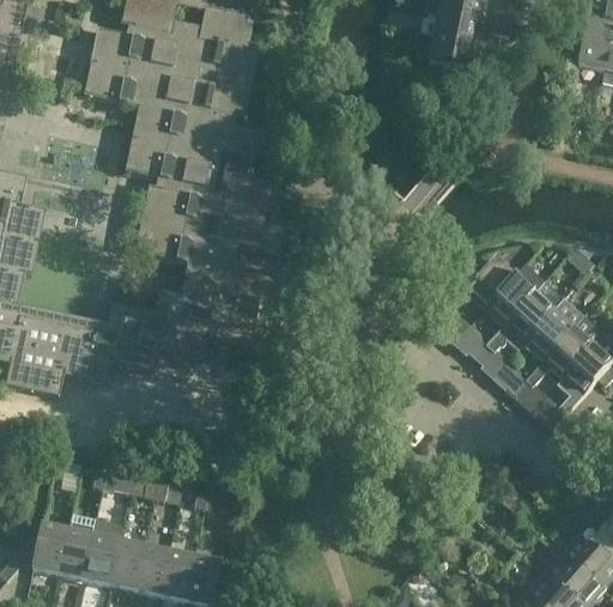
[(127,0),(122,24),(128,25),(126,34),(99,29),(85,95),(140,105),(126,170),(157,176),(155,186),(150,184),(135,250),(186,261),(180,292),(158,287),(153,309),(110,301),(105,322),(20,303),(8,359),(4,381),(59,393),(64,371),(107,381),(111,359),(155,369),(159,346),(201,356),(206,334),(249,344),(259,299),(232,293),(234,284),(240,285),(244,262),(234,260),(236,244),(255,248),(269,183),(252,178),(253,176),(247,175),(249,163),(255,164),(261,131),(235,125),(237,116),(242,116),(256,50),(246,48),(252,16),(207,6),(202,26),(171,19),(175,0),(127,0)]
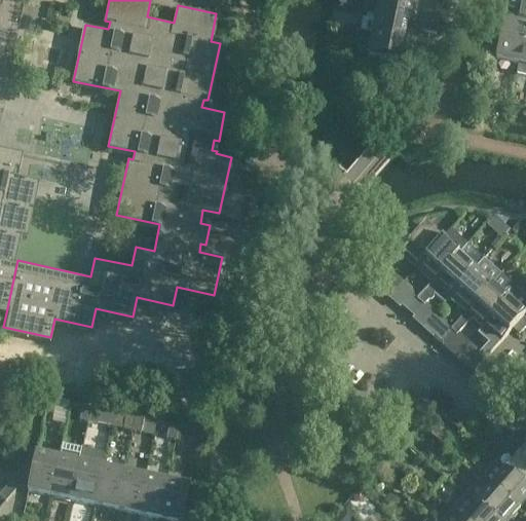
[(378,0),(377,7),(413,15),(416,0),(378,0)]
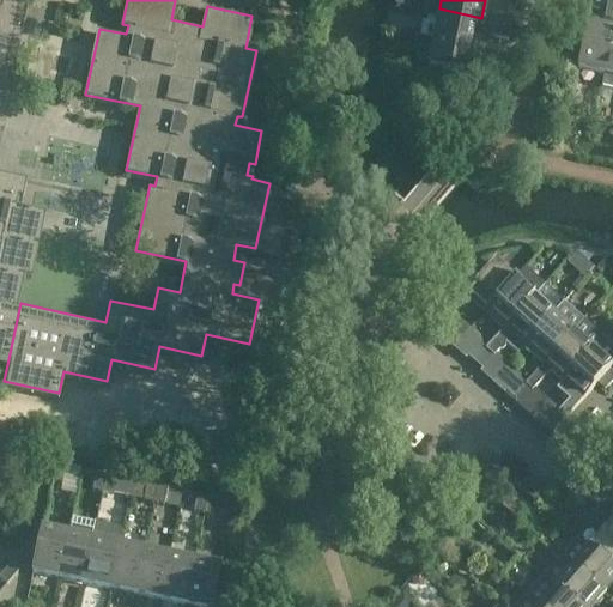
[(481,18),(439,8),(434,35),(477,43),(481,18)]
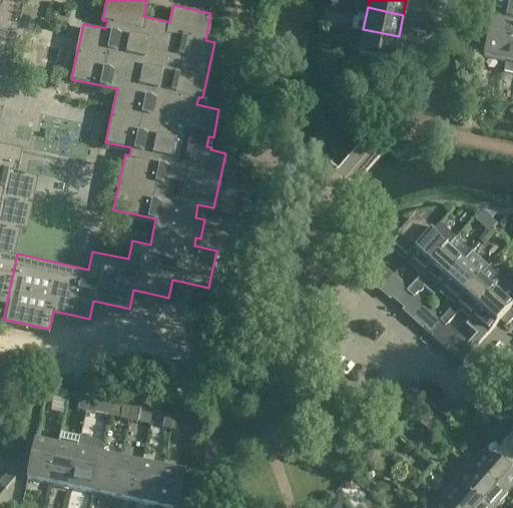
[(427,20),(429,12),(414,9),(413,17),(427,20)]
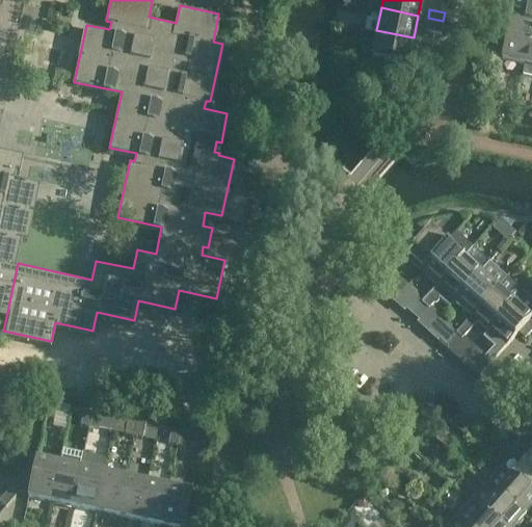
[(443,21),(428,18),(426,27),(441,30),(443,21)]
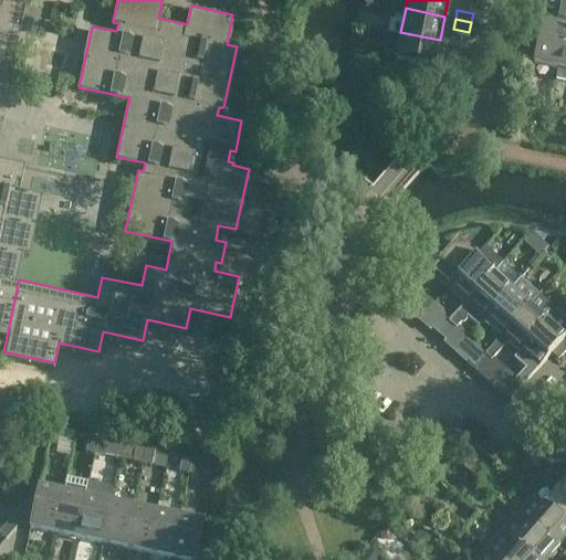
[(565,24),(541,19),(533,59),(557,64),(565,24)]
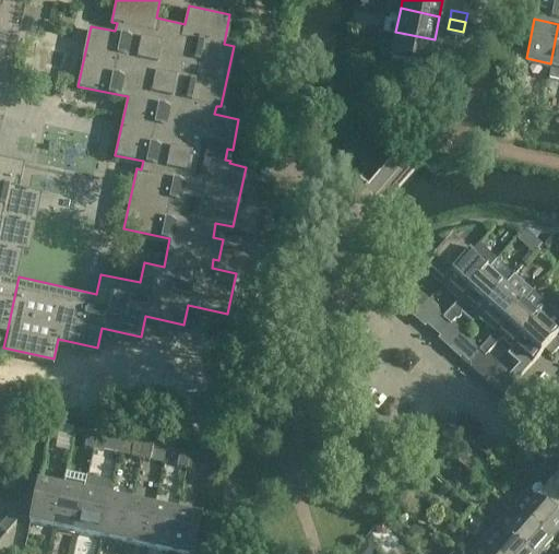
[(435,39),(395,32),(390,56),(429,63),(435,39)]
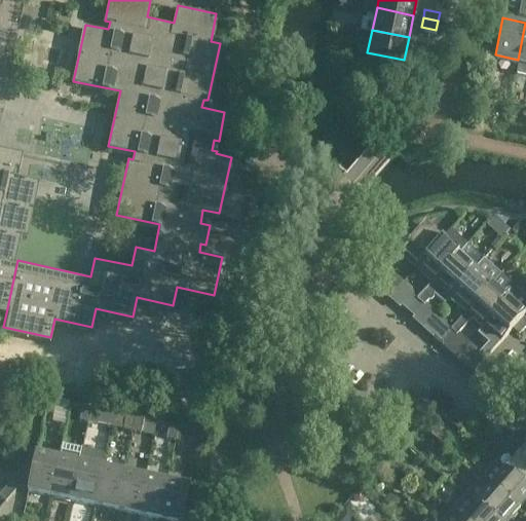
[(414,62),(428,65),(430,57),(415,52),(414,62)]
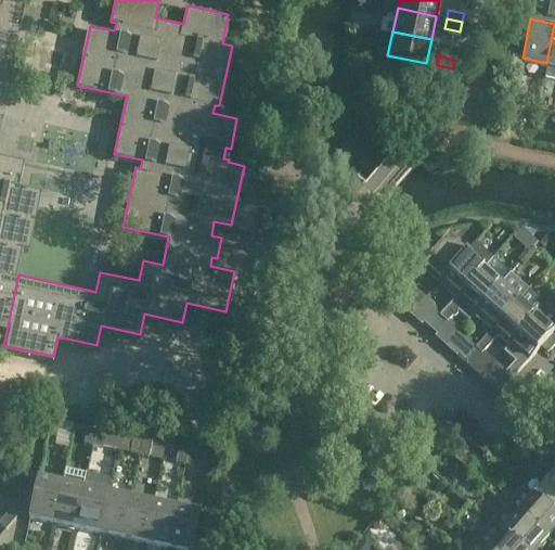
[(0,323),(8,325),(18,275),(13,273),(20,246),(26,247),(39,188),(14,183),(15,175),(21,176),(24,160),(0,154),(0,323)]
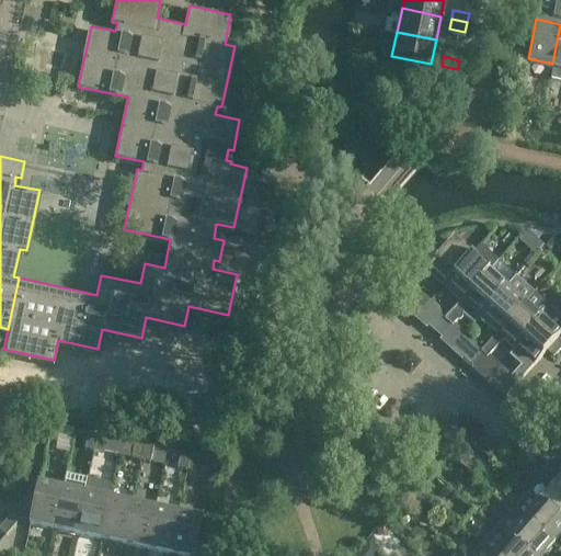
[(451,236),(437,251),(425,265),(444,282),(469,252),(451,236)]
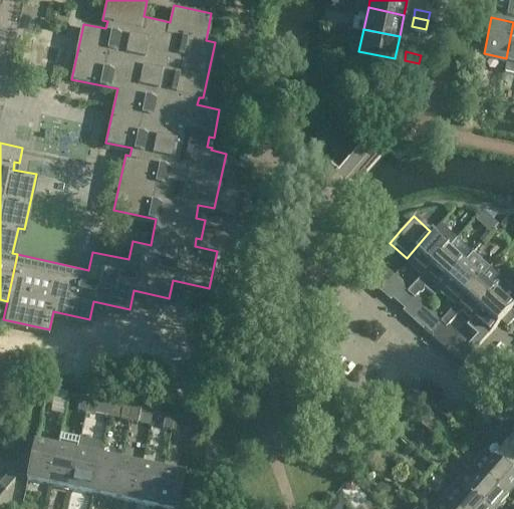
[(430,231),(407,258),(423,272),(446,245),(430,231)]
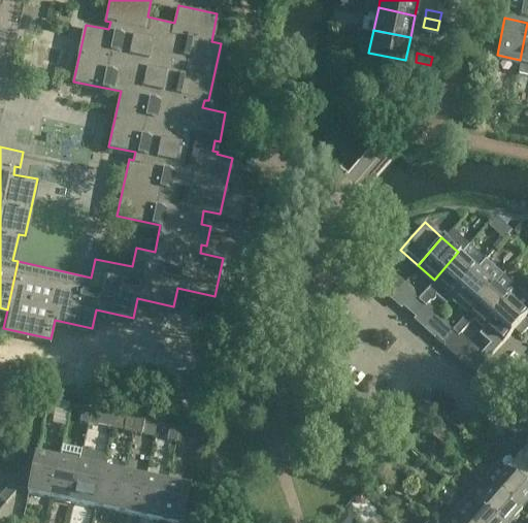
[(434,280),(451,294),(475,267),(458,252),(434,280)]
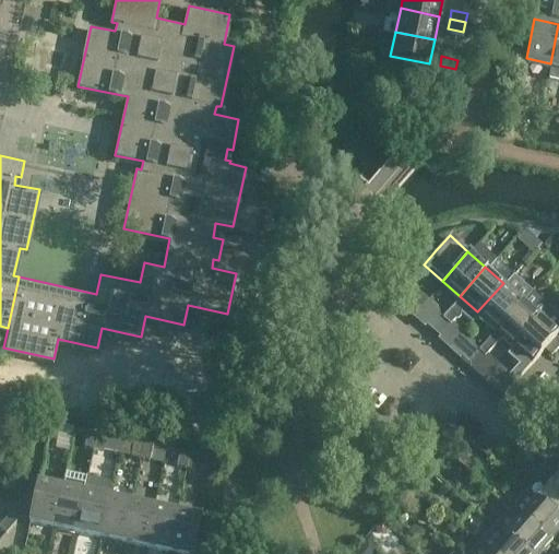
[(495,328),(531,287),(513,271),(503,283),(477,311),(495,328)]
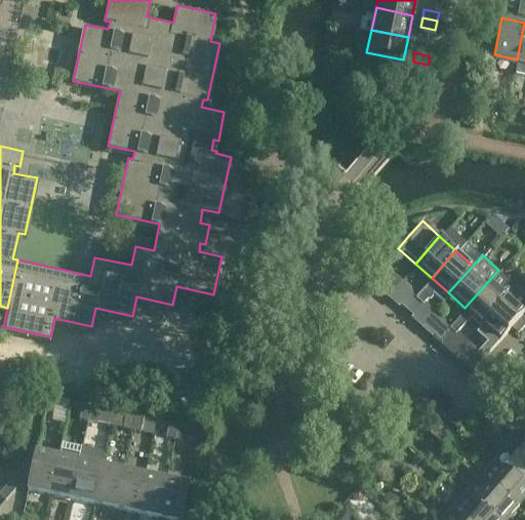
[(382,266),(372,276),(378,282),(387,273),(386,269),(382,266)]
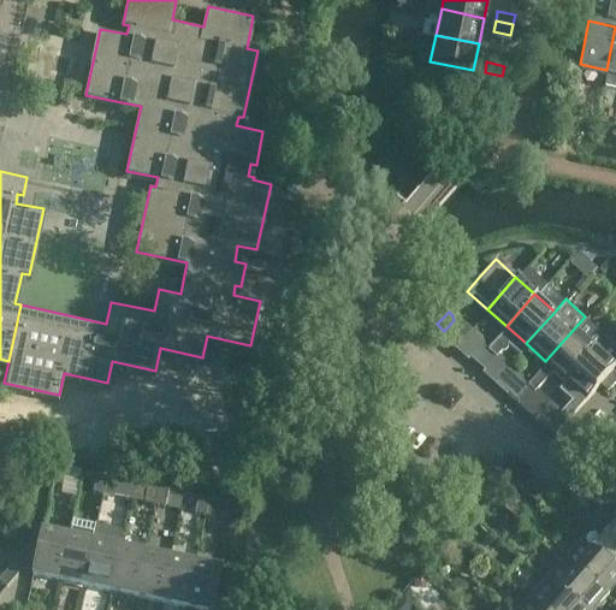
[(564,378),(604,333),(585,317),(545,361),(564,378)]
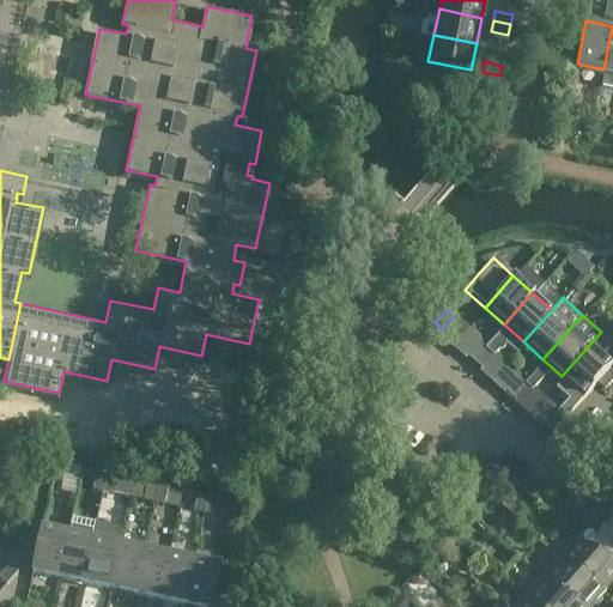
[(575,387),(553,411),(559,411),(564,414),(582,394),(596,378),(612,358),(612,341),(601,332),(562,376),(575,387)]
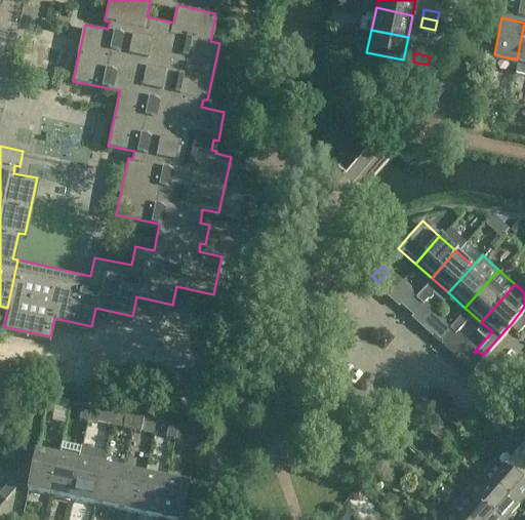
[(223,315),(237,318),(242,293),(228,290),(223,315)]
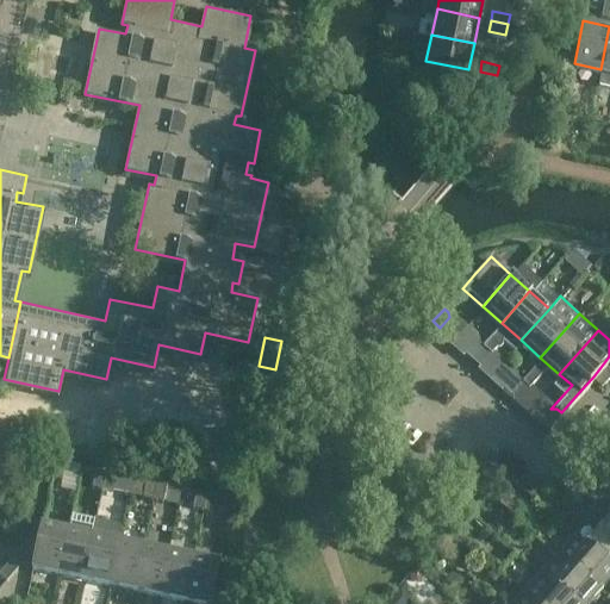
[(487,353),(487,347),(479,340),(473,340),(465,349),(479,362),(487,353)]
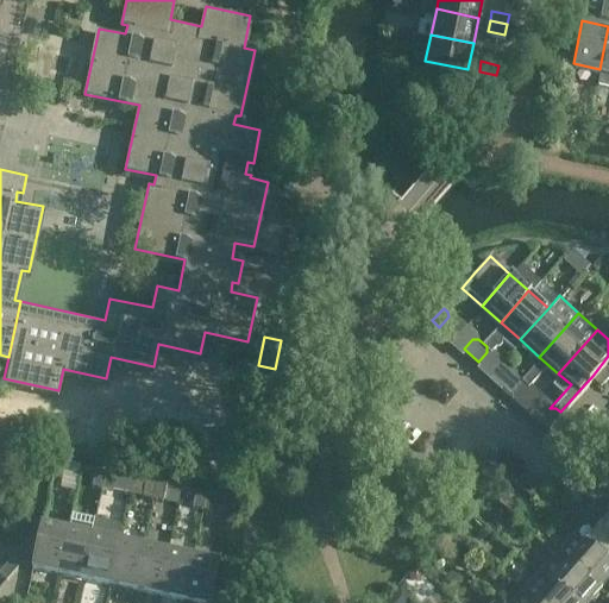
[(608,356),(592,376),(600,382),(608,372),(608,371),(608,356)]
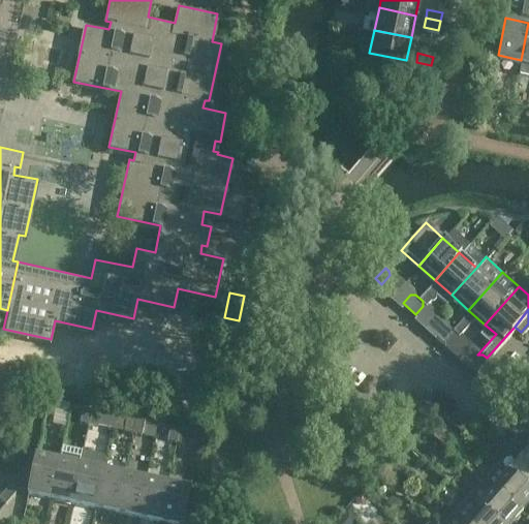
[(442,339),(453,328),(448,324),(444,324),(436,333),(442,339)]
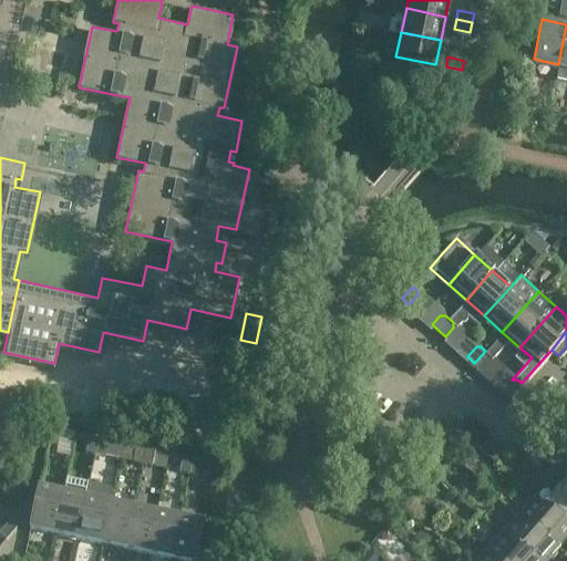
[(488,359),(488,354),(485,351),(474,363),(480,369),(488,359)]
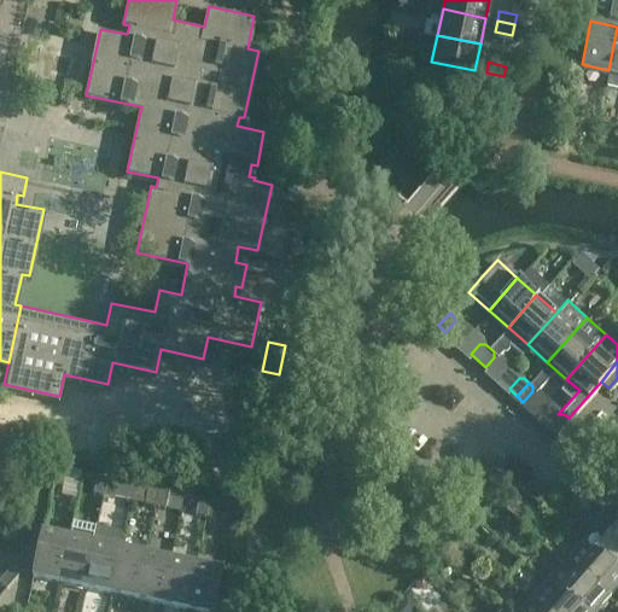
[(557,431),(569,418),(564,414),(558,414),(549,424),(557,431)]
